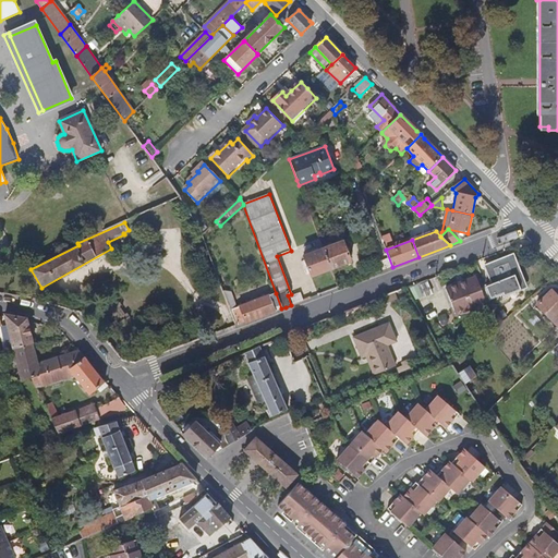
[(343,241),(324,249),(331,269),(351,262),(343,241)]
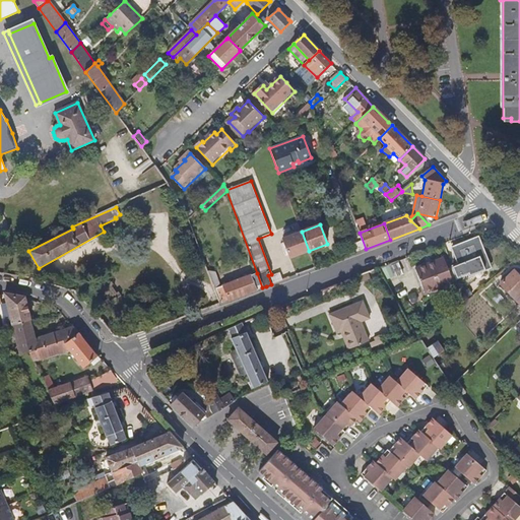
[(290,258),(309,251),(302,232),(283,239),(290,258)]
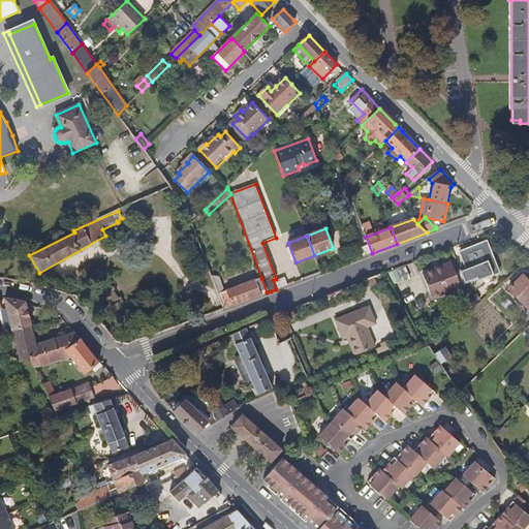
[(465,269),(460,271),(465,282),(477,277),(478,279),(493,273),(488,259),(492,258),(486,242),(461,251),(465,261),(466,261),(469,268),(465,269)]
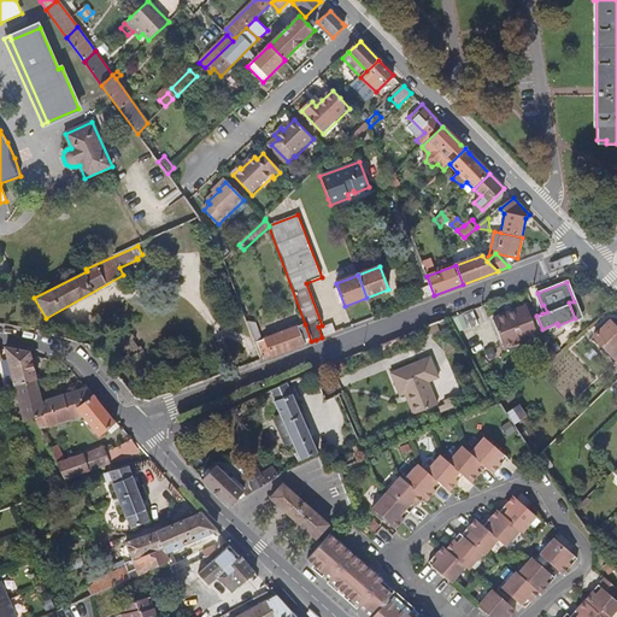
[(606,297),(599,304),(605,310),(612,304),(606,297)]
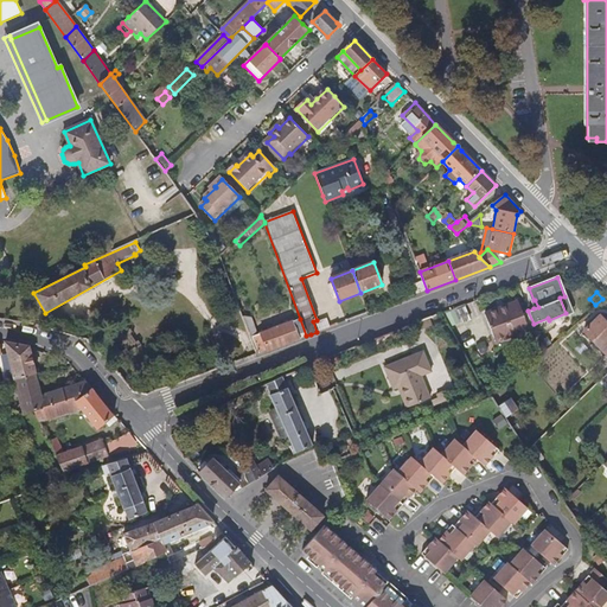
[(496,342),(529,328),(534,327),(532,326),(534,326),(534,324),(528,311),(523,313),(522,310),(518,300),(485,313),(496,342)]
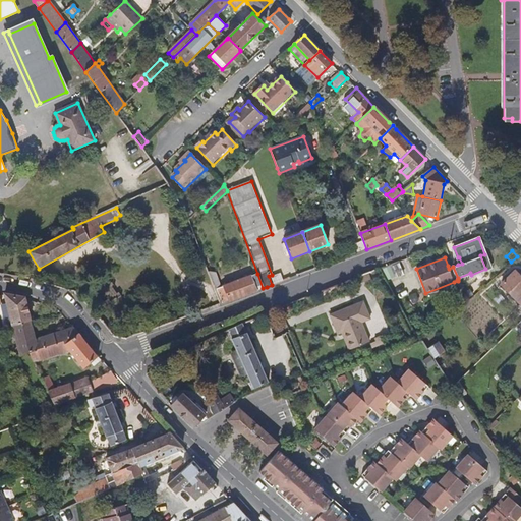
[(520,302),(520,277),(515,271),(502,283),(520,302)]
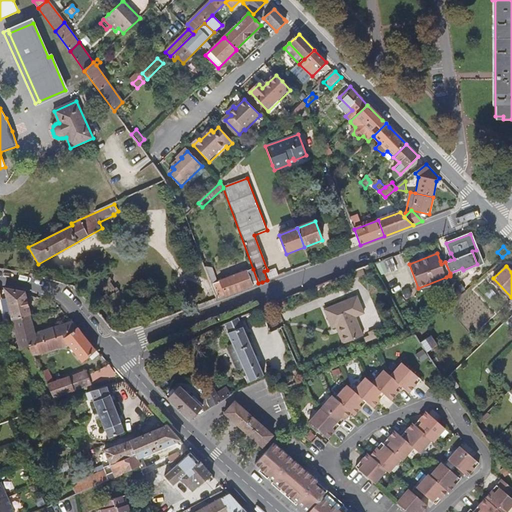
[(211,268),(206,270),(211,285),(217,283),(211,268)]
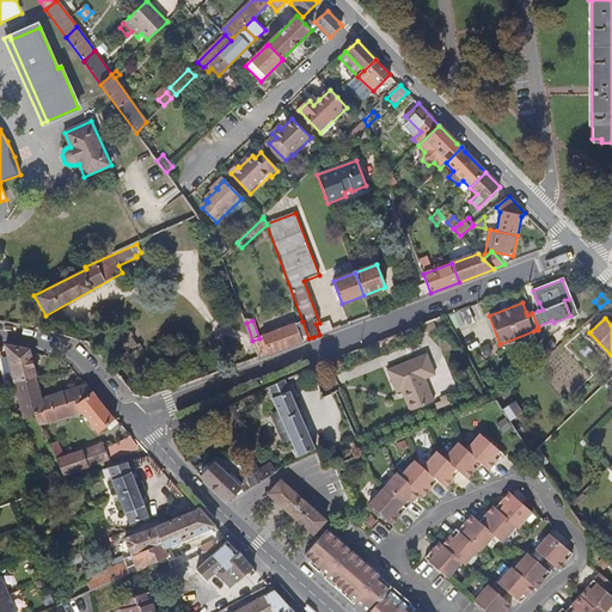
[(252,341),(259,357),(268,354),(308,338),(303,322),(259,338),(252,341)]
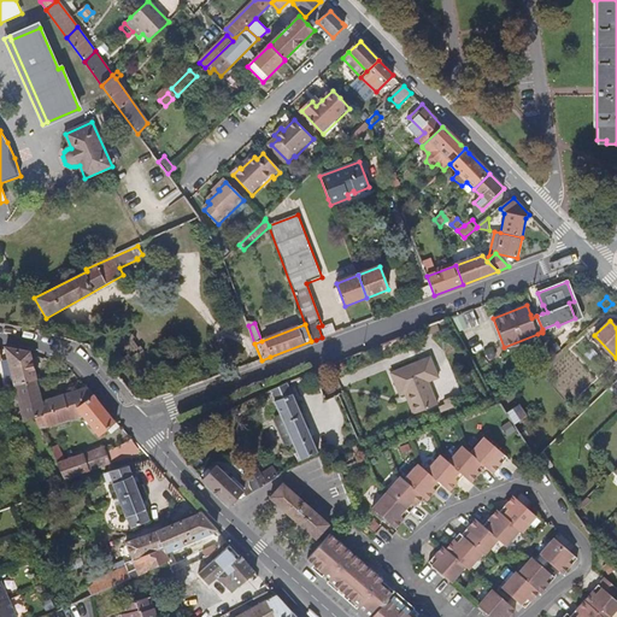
[(324,336),(335,333),(331,324),(322,328),(324,336)]
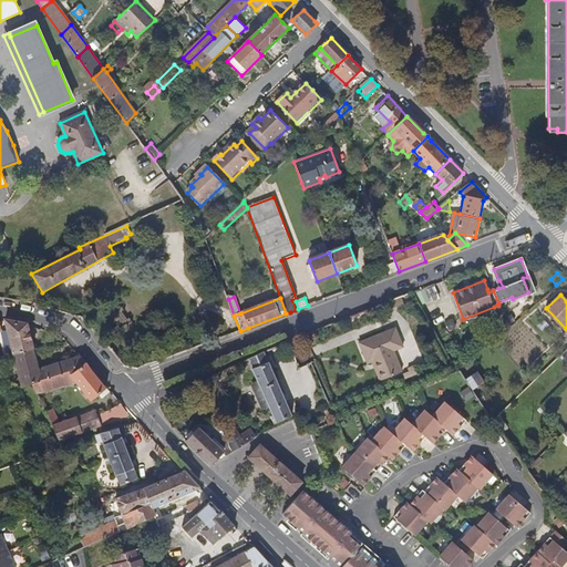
[(402,298),(393,300),(395,307),(404,303),(402,298)]
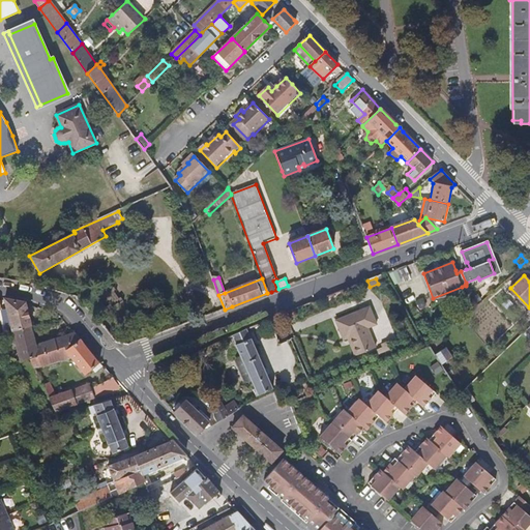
[(12,332),(31,327),(25,303),(23,302),(4,299),(8,317),(12,332)]
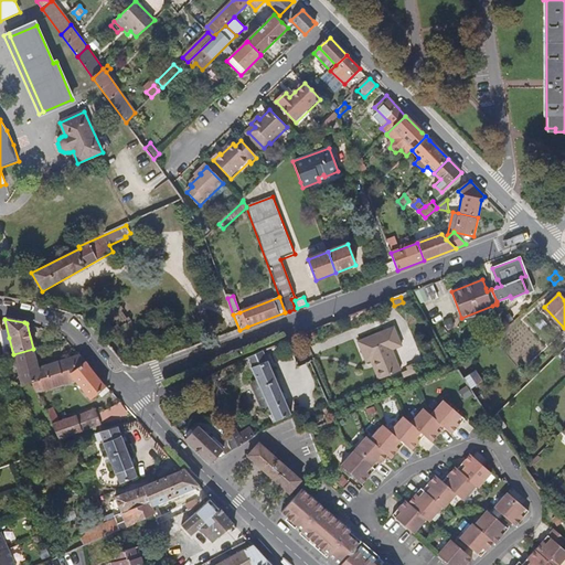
[(541,329),(546,324),(541,319),(536,323),(541,329)]
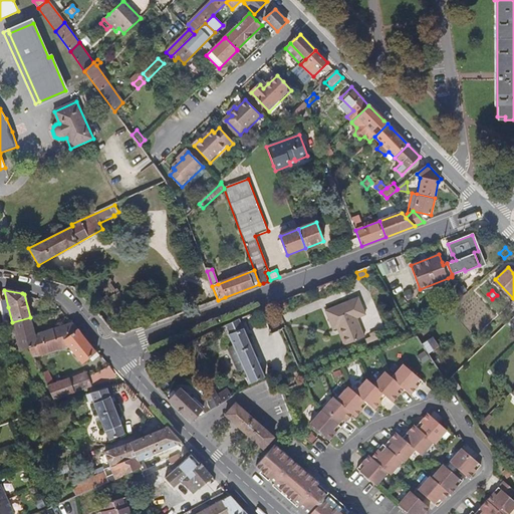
[(366,314),(359,297),(326,310),(333,329),(337,327),(340,326),(347,344),(365,337),(357,318),(366,314)]
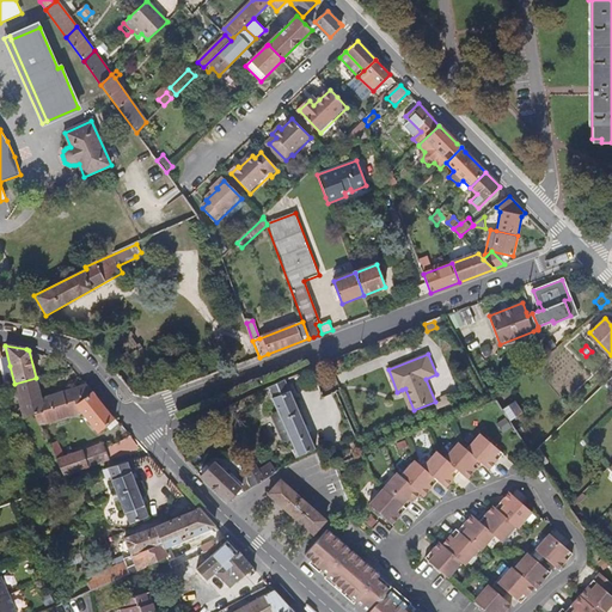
[(4,386),(10,385),(14,384),(10,366),(1,368),(5,381),(2,381),(4,386)]
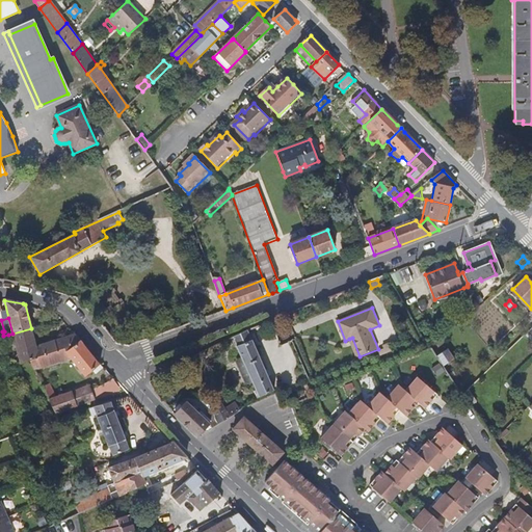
[(12,334),(14,337),(20,364),(29,361),(64,349),(61,347),(67,343),(72,348),(81,341),(75,334),(36,347),(31,328),(12,334)]
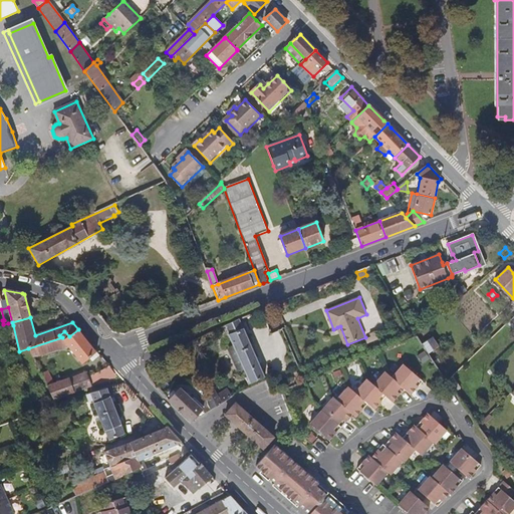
[(265,376),(239,318),(225,325),(251,382),(265,376)]
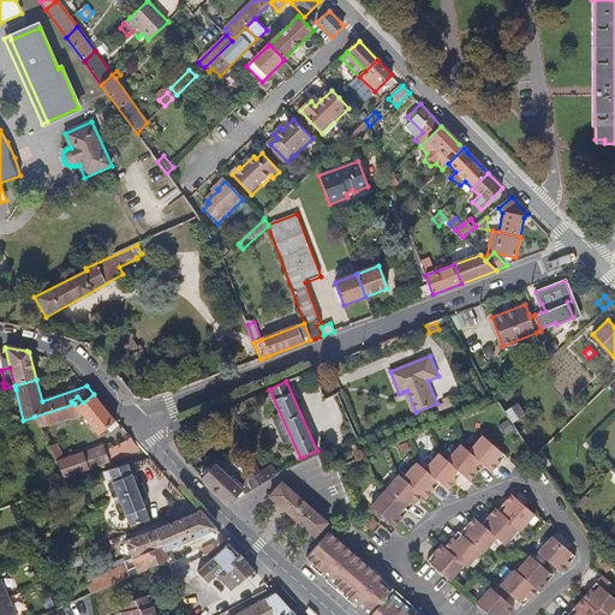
[(416,412),(407,390),(404,392),(412,413),(416,412)]
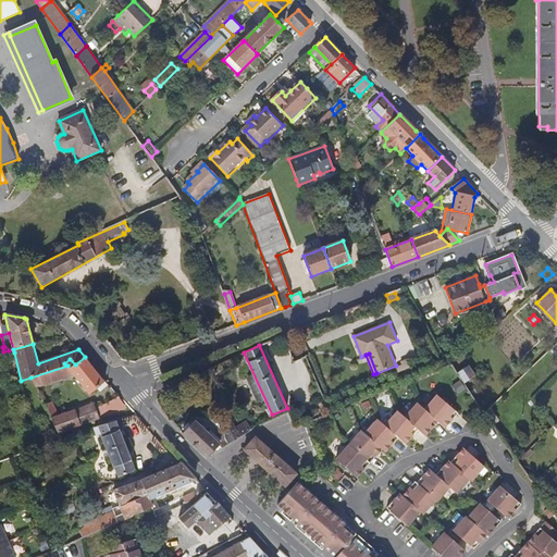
[(93,367),(85,357),(75,364),(71,368),(67,366),(31,378),(36,388),(42,386),(73,376),(89,396),(104,382),(93,367)]
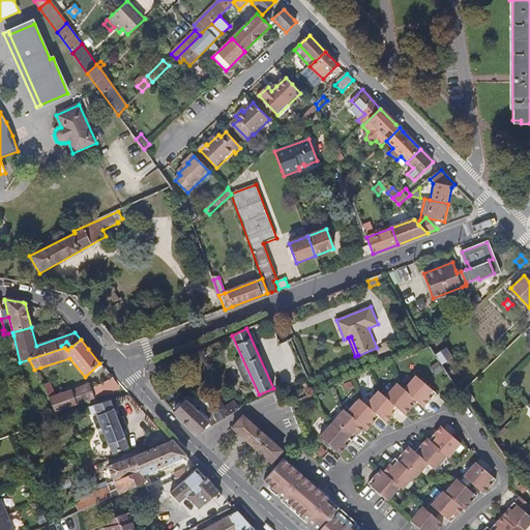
[(435,354),(442,364),(452,357),(446,348),(435,354)]
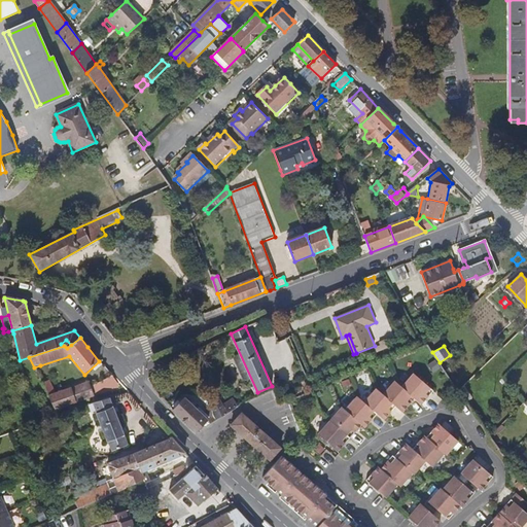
[(338,451),(343,446),(340,443),(342,441),(345,443),(354,431),(351,429),(353,426),(356,429),(361,424),(364,427),(370,421),(366,419),(369,416),(372,419),(377,413),(384,419),(388,413),(385,411),(387,409),(390,411),(395,406),(402,412),(408,406),(405,403),(407,401),(410,403),(415,398),(421,403),(426,398),(423,395),(425,393),(428,396),(433,390),(413,373),(401,386),(394,381),(383,394),(376,388),(363,402),(356,396),(345,410),(342,407),(348,420),(322,437),(338,451)]
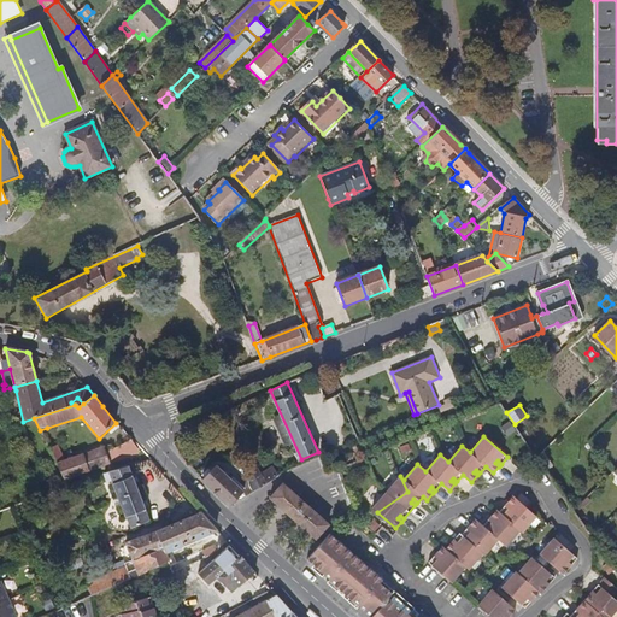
[(554,440),(538,457),(542,464),(546,470),(553,465),(548,458),(560,446),(554,440)]
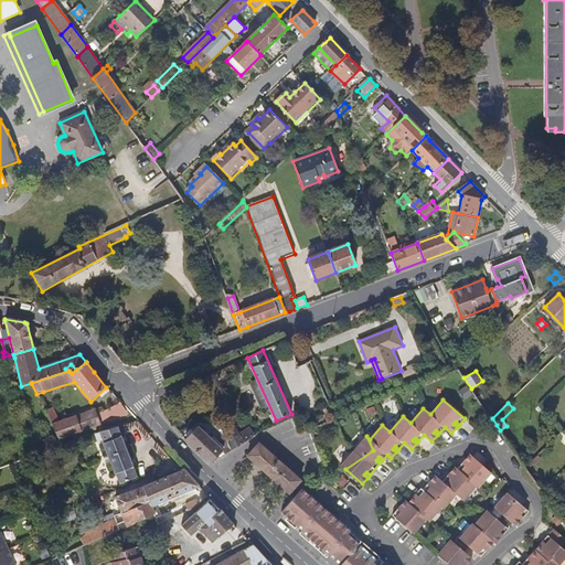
[(121,404),(98,415),(100,424),(128,415),(121,404)]
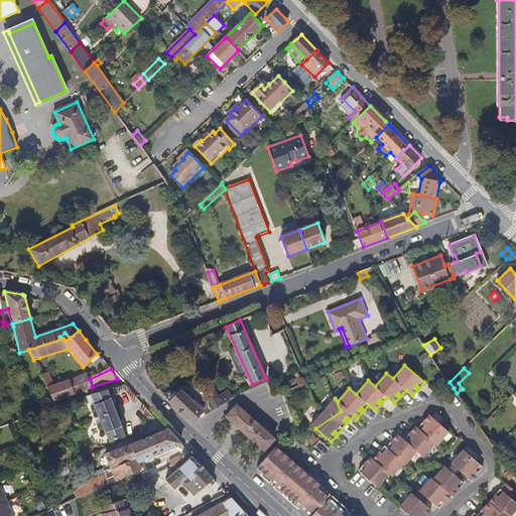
[(41,376),(54,402),(93,389),(92,387),(90,379),(87,373),(54,385),(48,373),(41,376)]
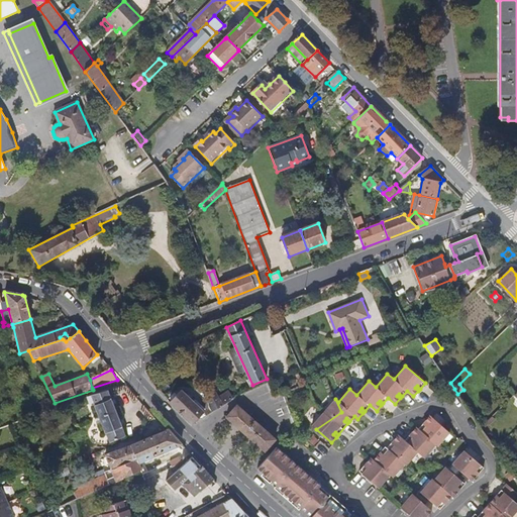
[(181,389),(169,401),(170,402),(182,413),(193,424),(204,412),(206,416),(214,411),(206,398),(204,393),(185,392),(181,389)]
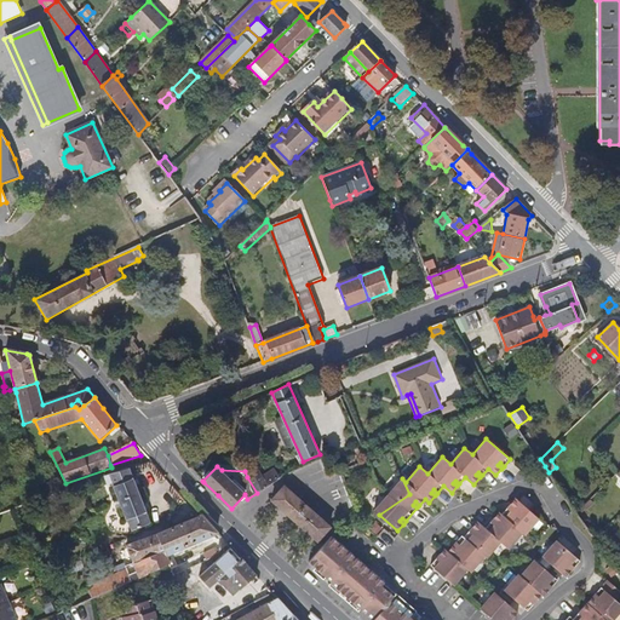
[(119,471),(114,474),(104,476),(108,486),(112,484),(132,532),(150,524),(127,469),(119,471)]
